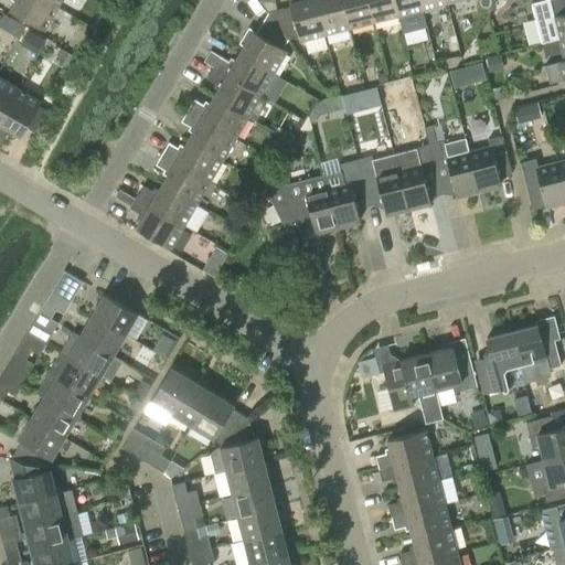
[(43,31),(56,8),(43,0),(14,0),(9,10),(43,31)]
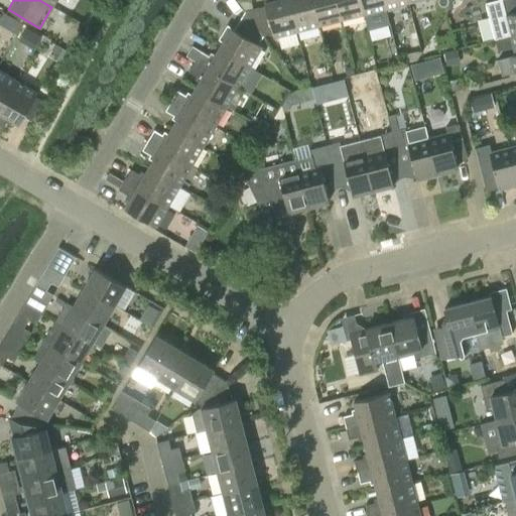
[(262,0),(265,6),(244,12),(263,36),(271,33),(272,37),(296,31),(287,0),(262,0)]
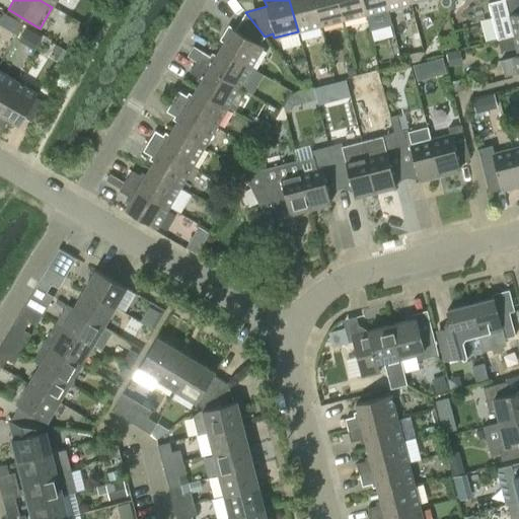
[(289,0),(298,31),(320,26),(313,0),(289,0)]
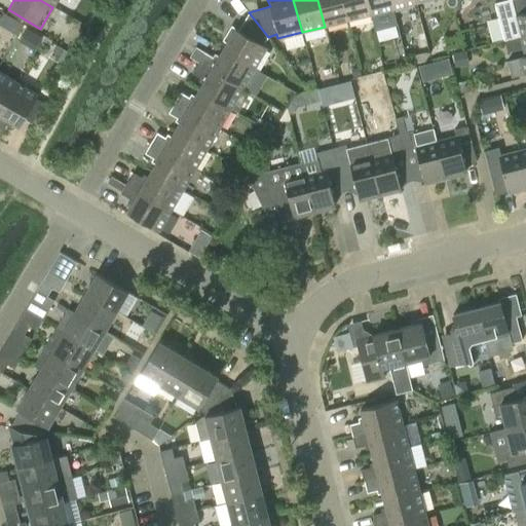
[(317,0),(325,27),(347,21),(341,0),(317,0)]
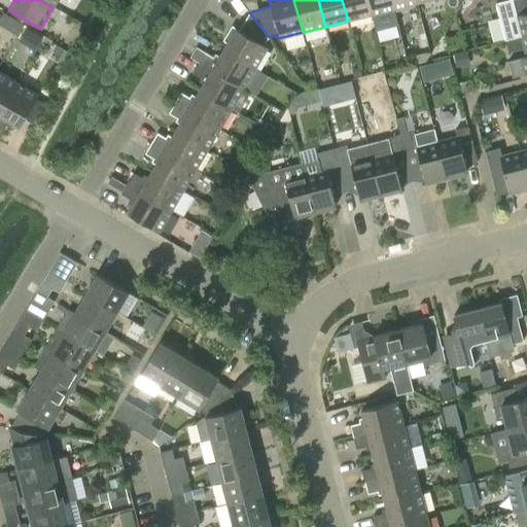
[(342,0),(348,21),(371,14),(366,0),(342,0)]
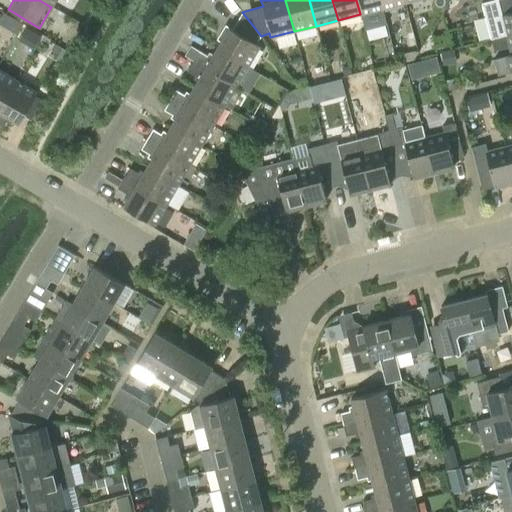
[(356,0),(360,14),(382,9),(379,0),(356,0)]
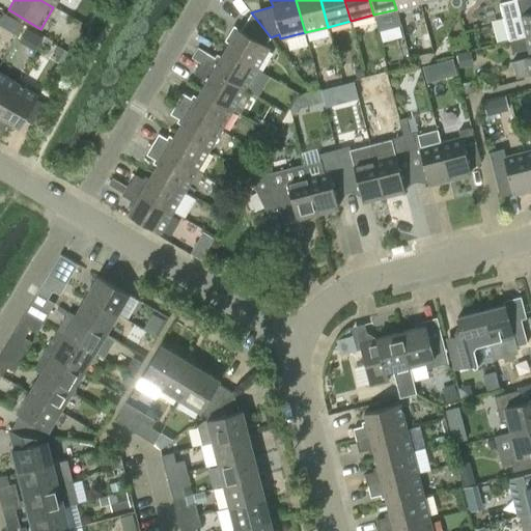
[(393,0),(396,9),(419,3),(418,0),(393,0)]
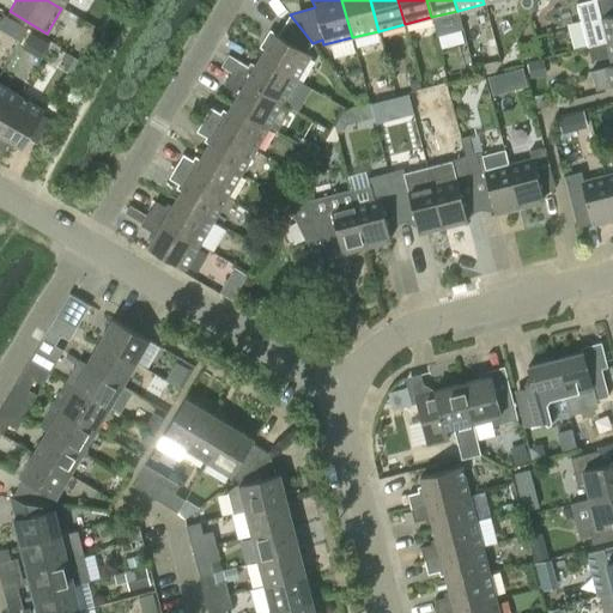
[(612,40),(612,0),(592,0),(587,1),(592,22),(599,19),(605,43),(612,40)]
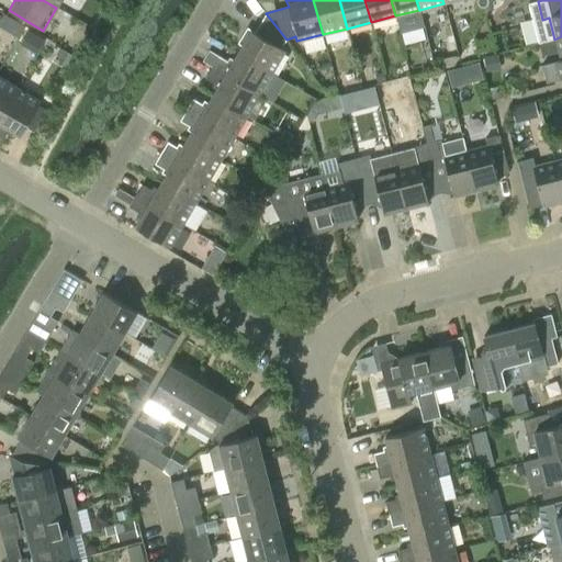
[(244,42),(237,53),(271,74),(284,51),(280,48),(287,40),(266,13),(255,33),(248,29),(240,41),(244,42)]
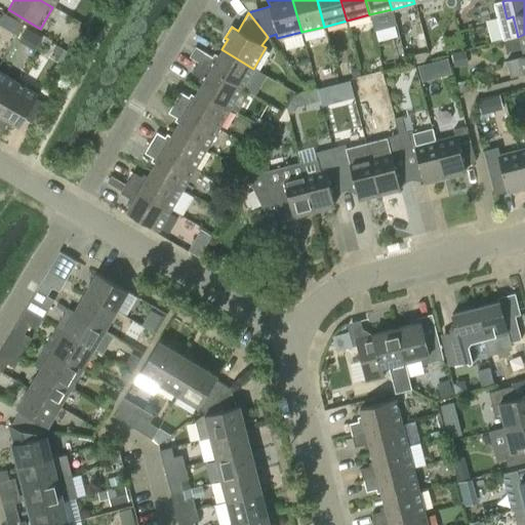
[(23,25),(4,14),(0,19),(0,25),(16,35),(23,25)]
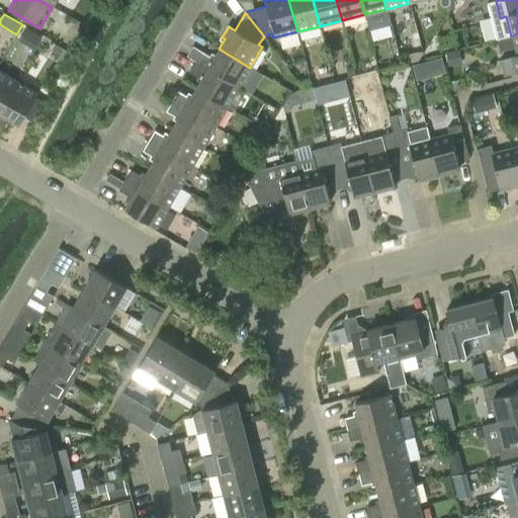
[(18,40),(34,50),(41,36),(25,27),(18,40)]
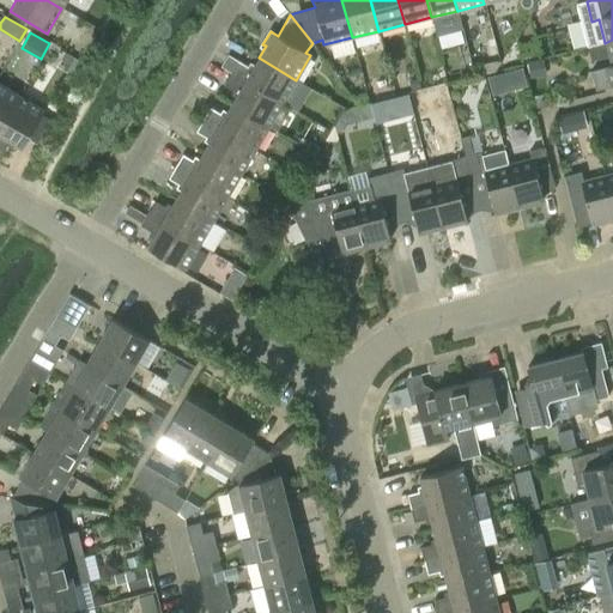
[(612,40),(605,43),(611,67),(589,72),(594,91),(612,86),(612,40)]
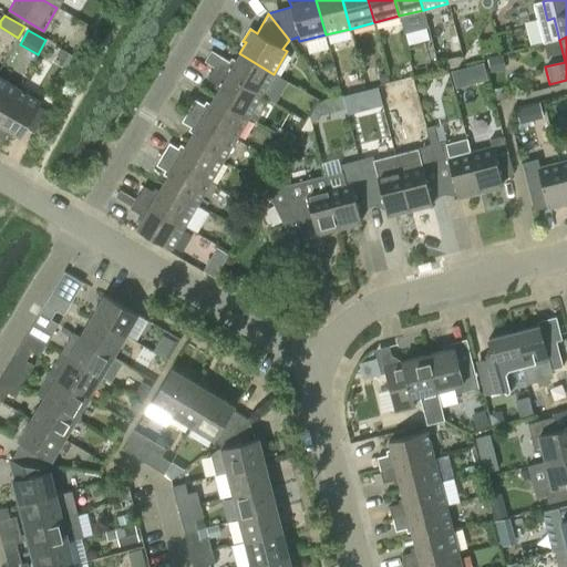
[(210,51),(204,62),(213,68),(260,95),(274,74),(239,53),(233,64),(210,51)]
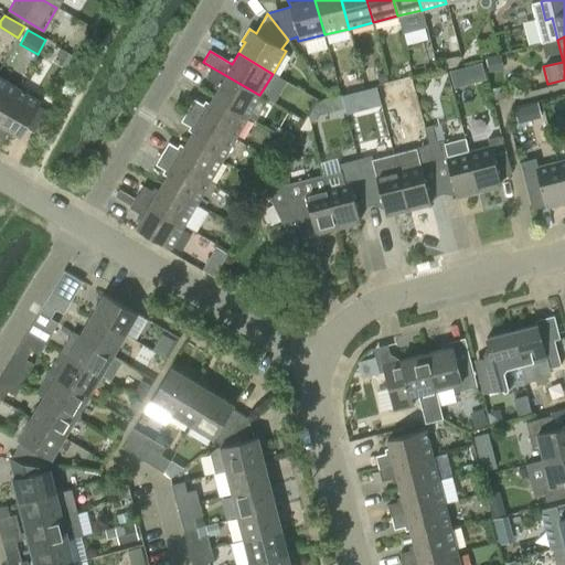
[(486,60),(489,74),(503,71),(500,56),(486,60)]
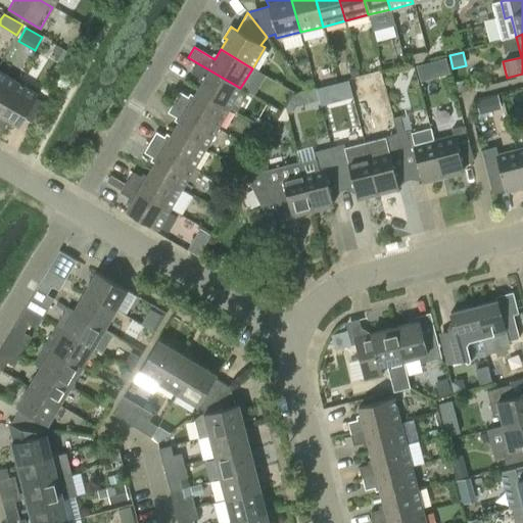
[(445,59),(417,67),(421,82),(449,75),(445,59)]
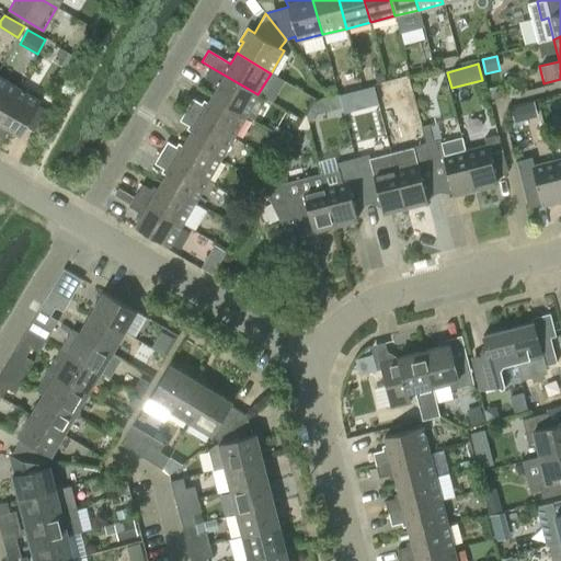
[(212,96),(245,116),(258,94),(210,67),(204,78),(217,86),(212,96)]
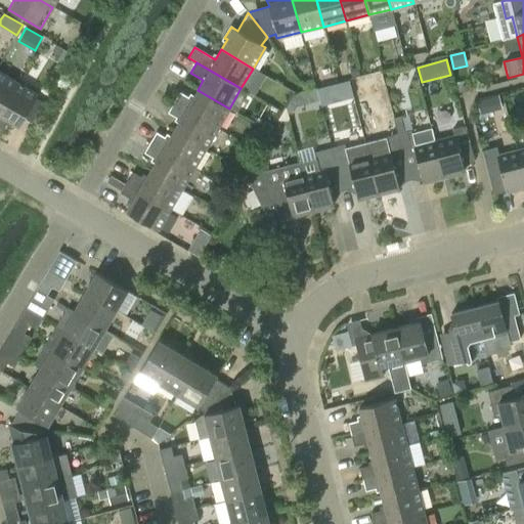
[(357,68),(350,70),(352,78),(359,76),(357,68)]
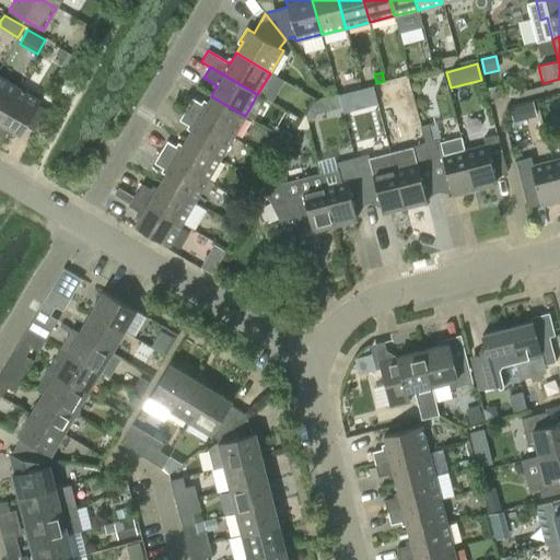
[(0,116),(16,88),(0,78),(0,116)]
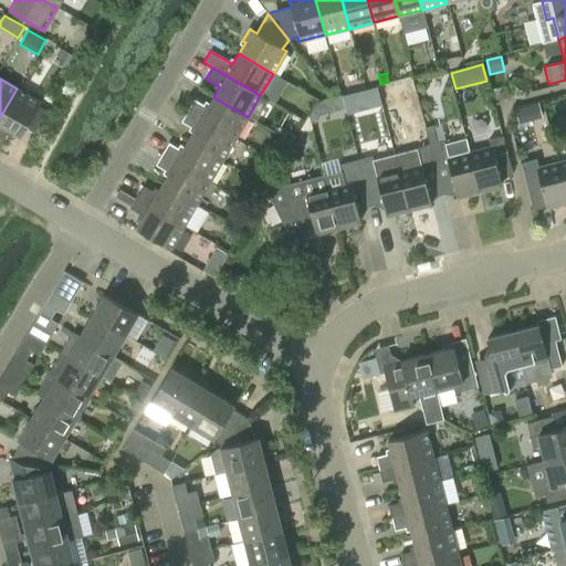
[(40,102),(17,88),(0,117),(0,143),(8,129),(20,137),(40,102)]
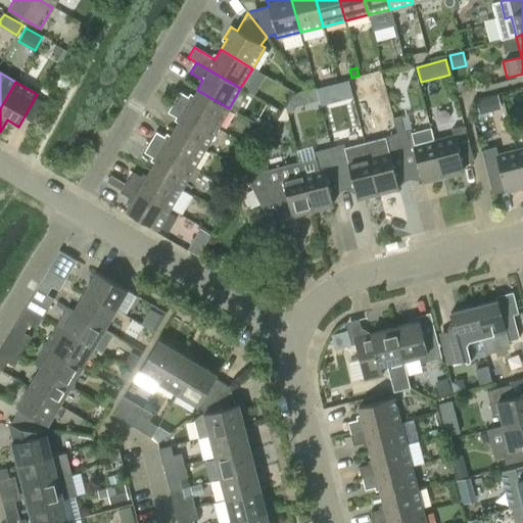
[(173,102),(217,129),(229,108),(197,90),(191,99),(179,92),(173,102)]
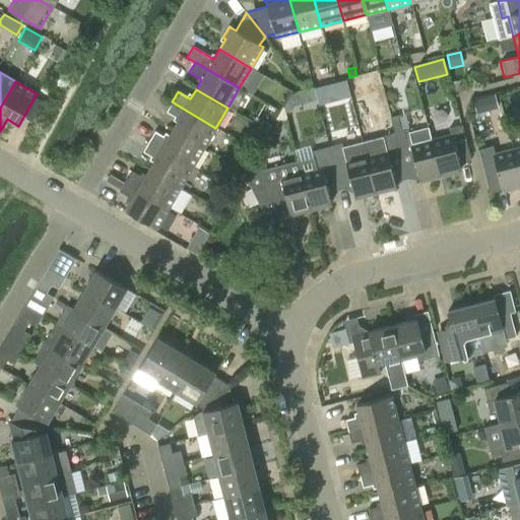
[(473,101),(476,113),(498,108),(495,95),(473,101)]
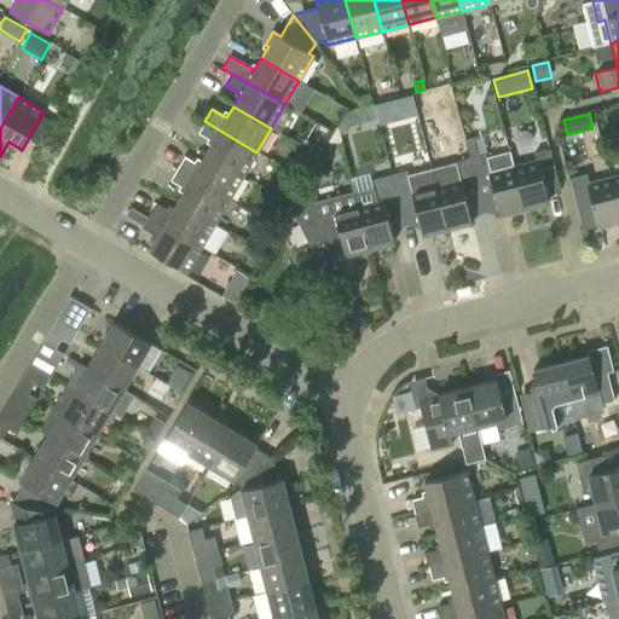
[(348,127),(345,115),(336,129),(339,136),(343,134),(348,127)]
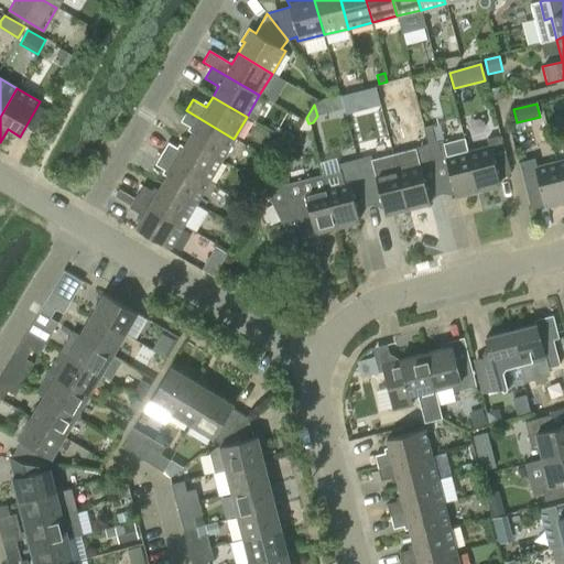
[(187,140),(221,160),(234,139),(186,110),(180,121),(193,129),(187,140)]
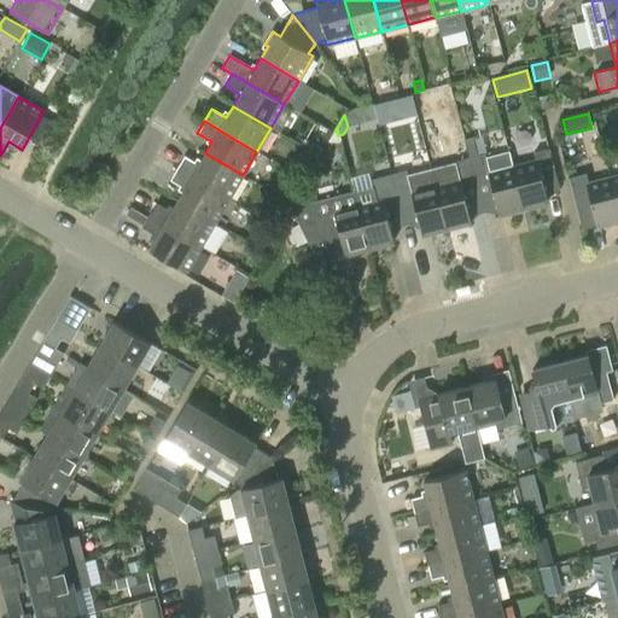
[(455,163),(430,169),(445,228),(470,222),(468,217),(476,208),(481,207),(462,136),(449,140),(455,163)]
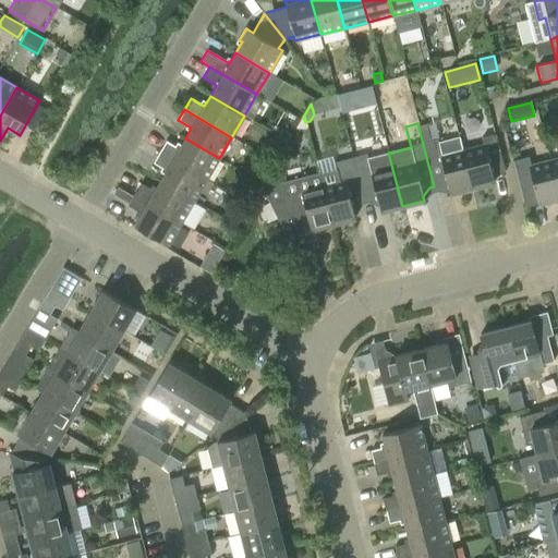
[(449,194),(472,189),(462,150),(459,137),(437,143),(437,140),(431,142),(426,124),(419,126),(417,123),(434,186),(438,185),(449,191),(449,194)]
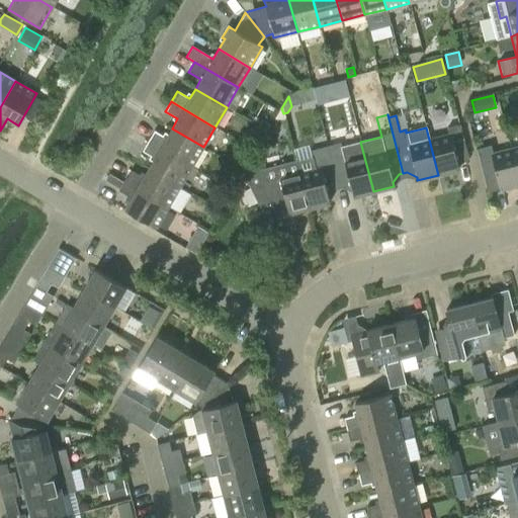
[(262,119),(258,125),(267,131),(270,124),(262,119)]
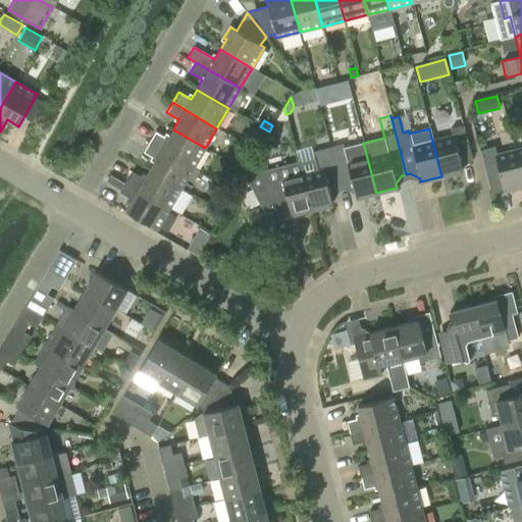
[(452,136),(432,141),(441,176),(462,170),(455,142),(466,139),(463,125),(451,129),(452,136)]
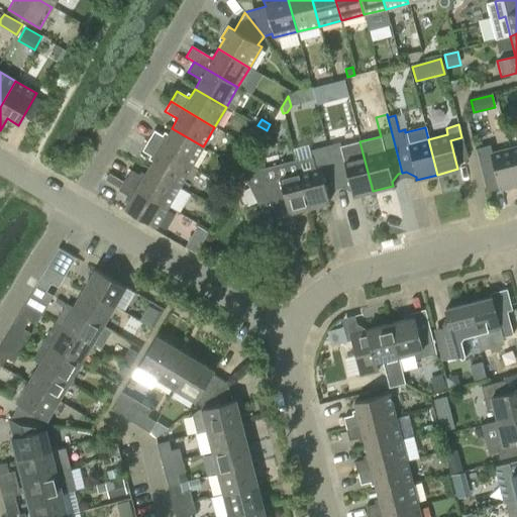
[(147,140),(191,167),(203,146),(172,128),(166,138),(153,130),(147,140)]
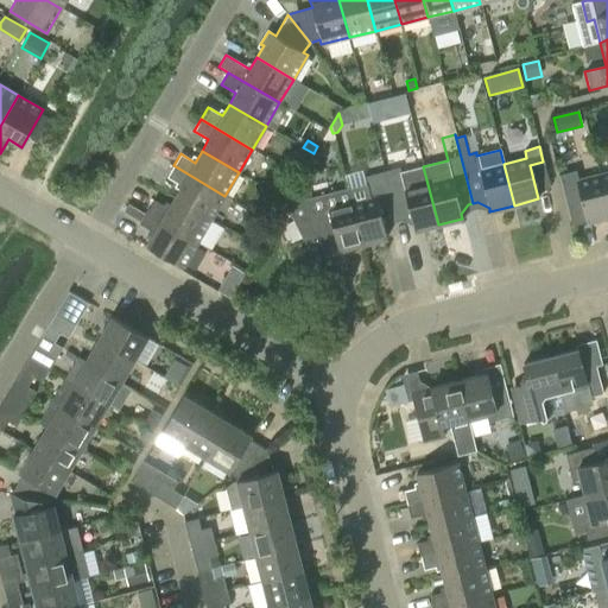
[(173,197),(211,219),(225,196),(173,165),(166,177),(181,185),(173,197)]
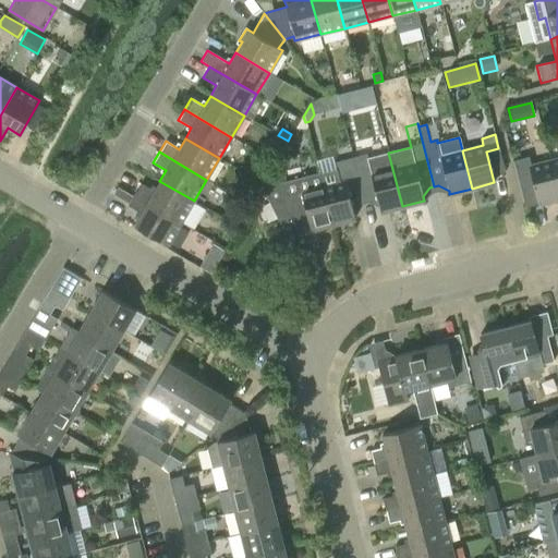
[(367,158),(366,154),(352,158),(364,204),(368,203),(379,208),(380,211),(402,206),(388,153),(367,158)]
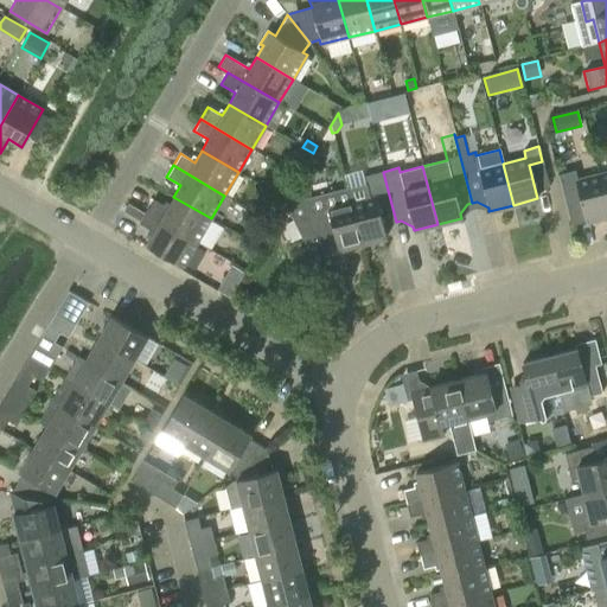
[(362,177),(364,185),(347,189),(362,244),(385,237),(384,234),(391,223),(396,222),(383,172),(362,177)]
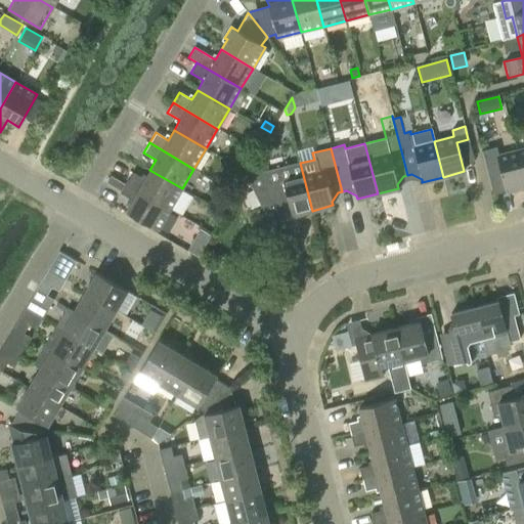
[(505,191),(523,185),(523,179),(516,150),(496,156),(494,149),(482,153),(489,179),(500,175),(505,191)]
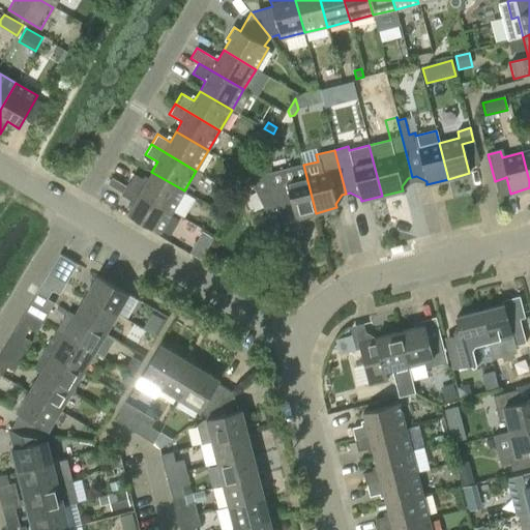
[(316,213),(303,165),(265,175),(259,162),(249,178),(264,208),(278,201),(290,198),(295,218),(316,213)]
